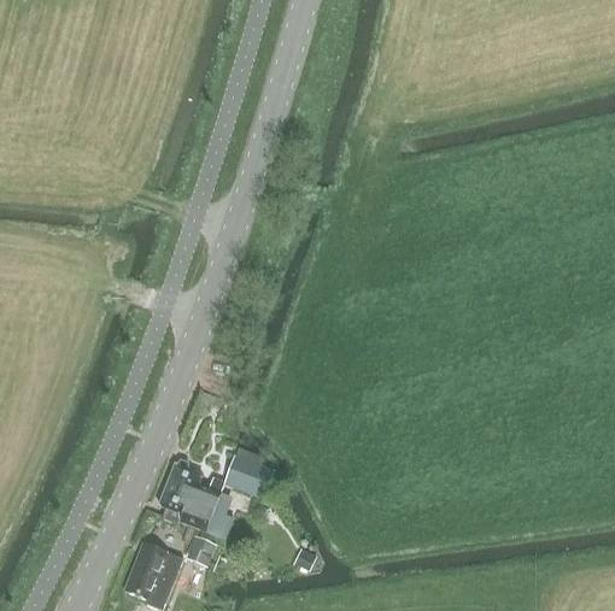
[(267,466),(239,454),(227,483),(255,494),(267,466)]
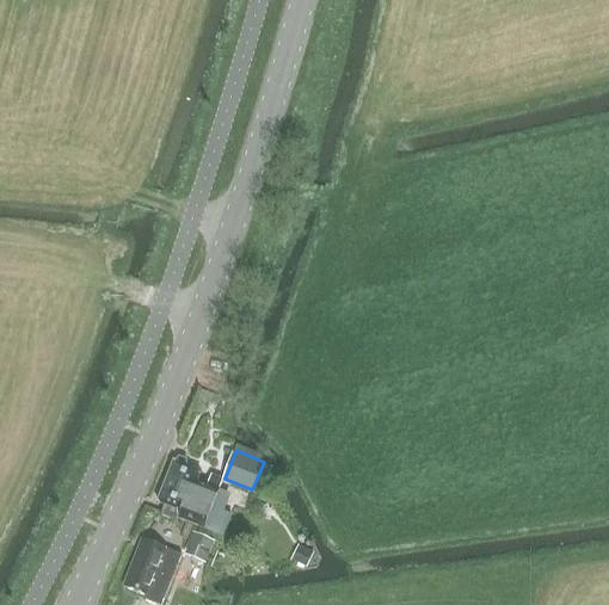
[(177,452),(172,457),(155,498),(160,500),(157,510),(170,516),(173,506),(179,508),(177,514),(202,524),(221,475),(209,470),(204,481),(195,477),(198,468),(185,463),(185,456),(177,452)]
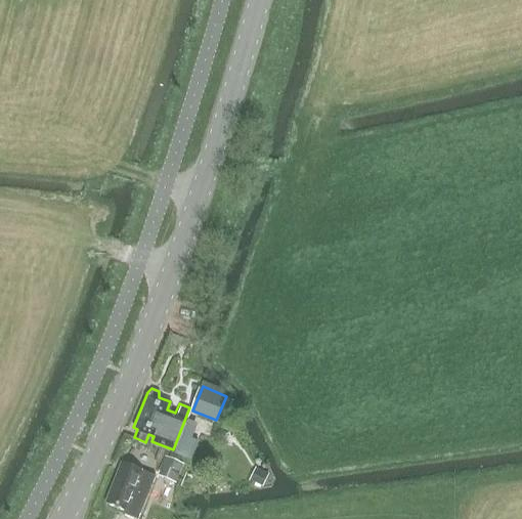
[(182,460),(162,451),(156,468),(157,469),(156,472),(173,480),(182,460)]
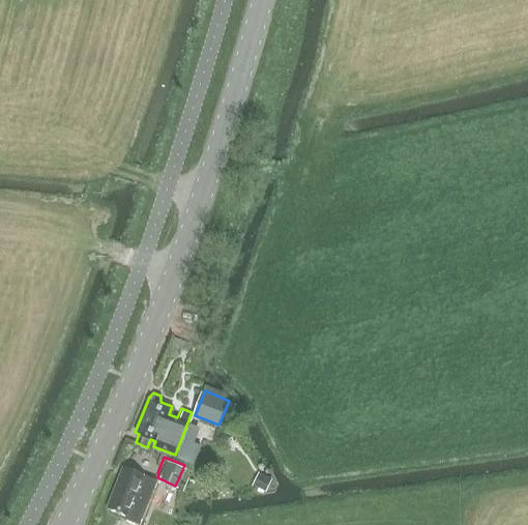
[(156,478),(144,473),(122,465),(106,505),(126,514),(125,518),(139,523),(156,478)]
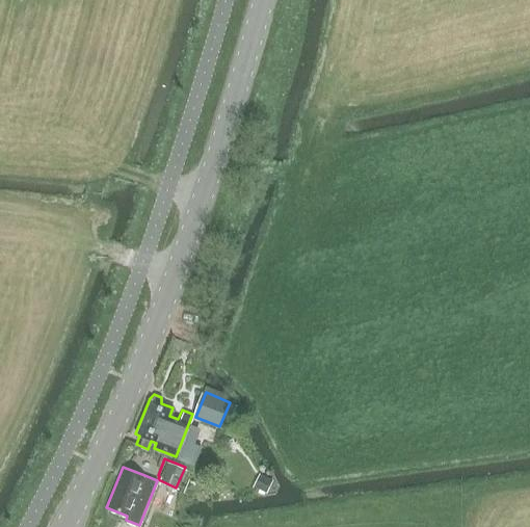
[(257,470),(250,482),(260,488),(265,490),(271,477),(262,473),(257,470)]
